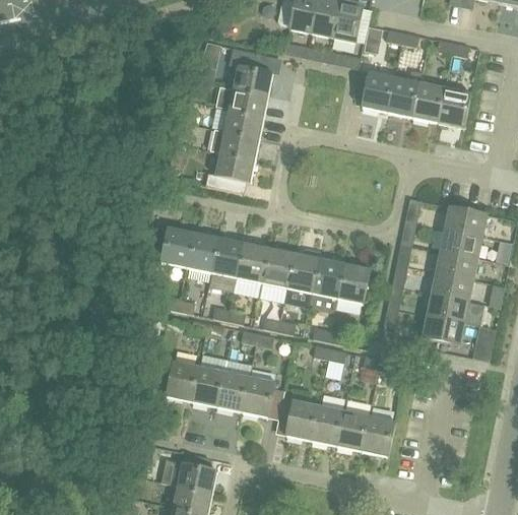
[(311,31),(317,0),(293,0),(287,26),(311,31)]
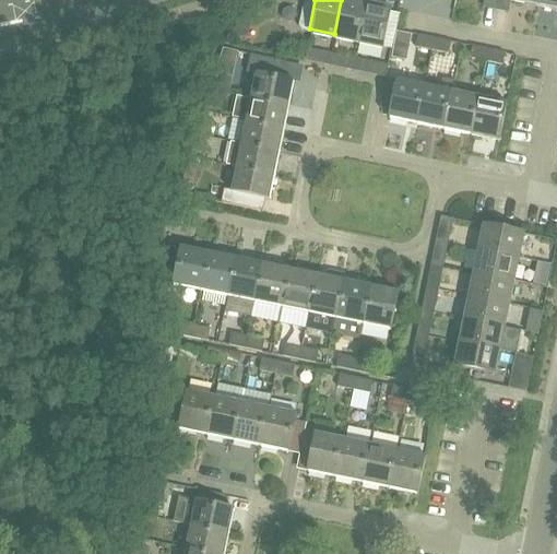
[(341,0),(334,34),(357,38),(365,0),(341,0)]
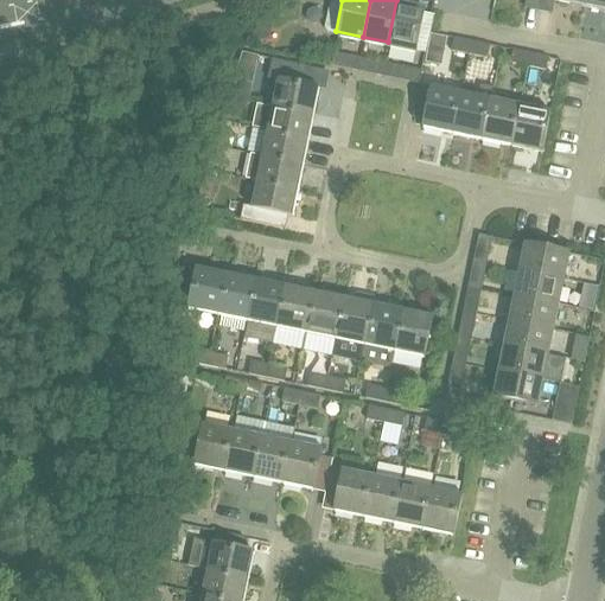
[(424,5),(402,0),(396,0),(388,42),(414,48),(424,5)]
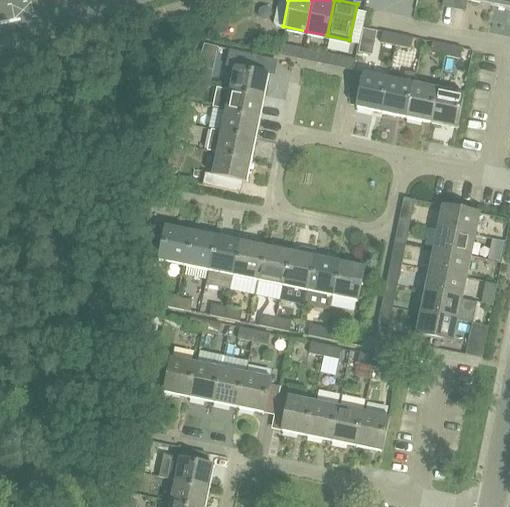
[(394,42),(396,31),(381,28),(379,39),(394,42)]
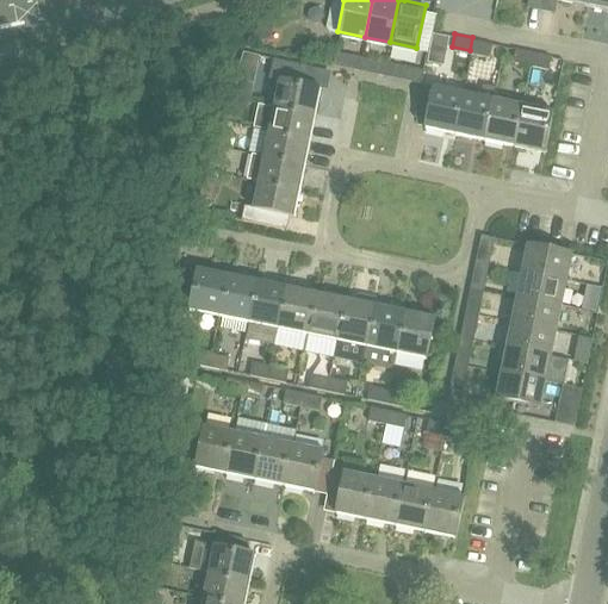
[(490,41),(472,37),(470,50),(488,54),(490,41)]
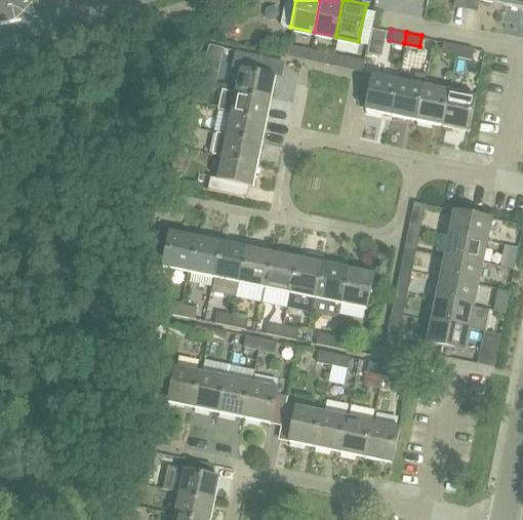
[(457,42),(442,39),(439,50),(454,53),(457,42)]
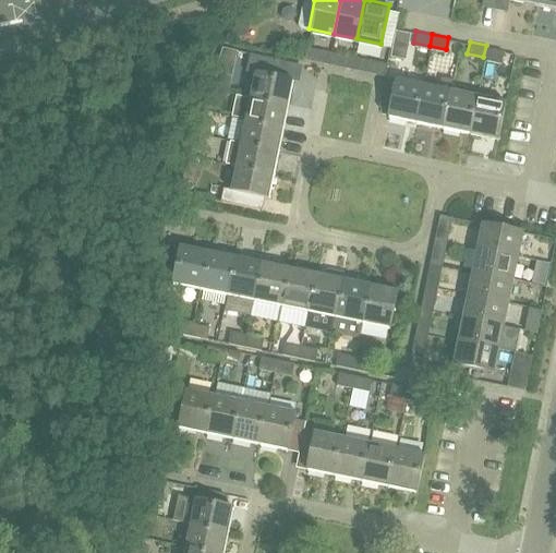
[(303,56),(319,59),(323,47),(306,44),(303,56)]
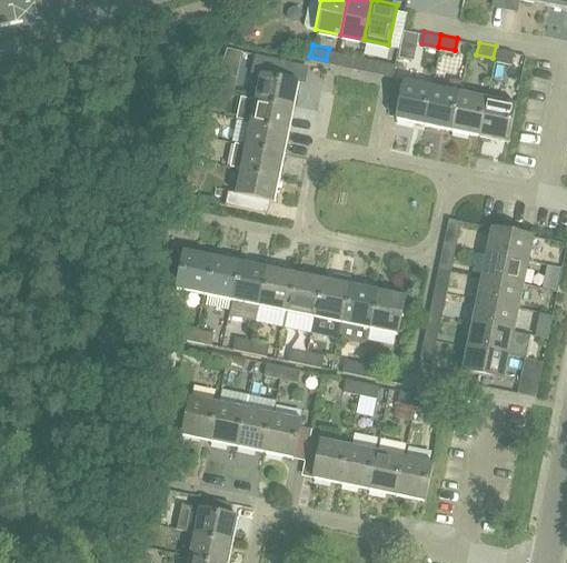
[(513,49),(496,46),(493,58),(509,61),(513,49)]
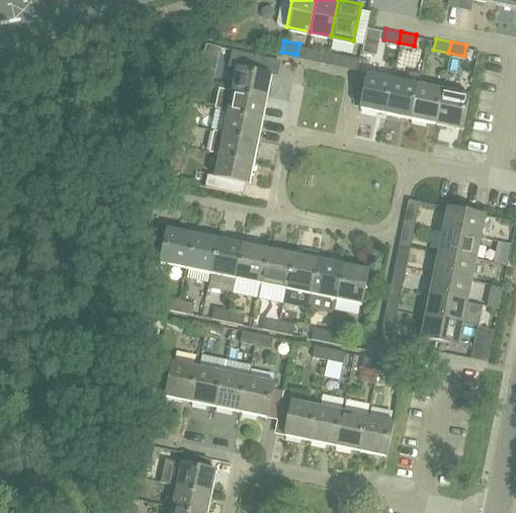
[(307,46),(305,57),(320,60),(322,49),(307,46)]
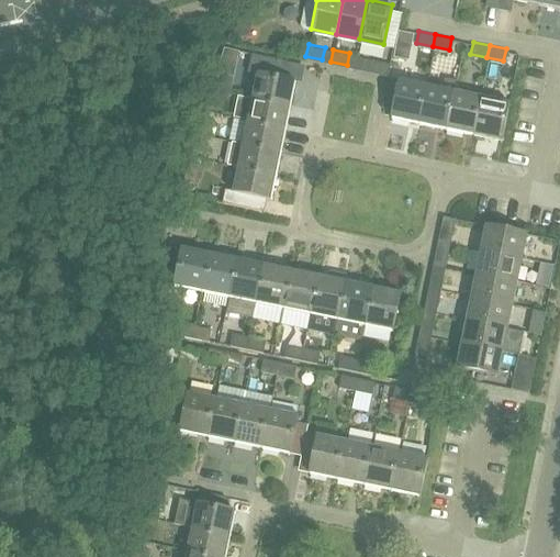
[(370,69),(372,57),(356,54),(354,66),(370,69)]
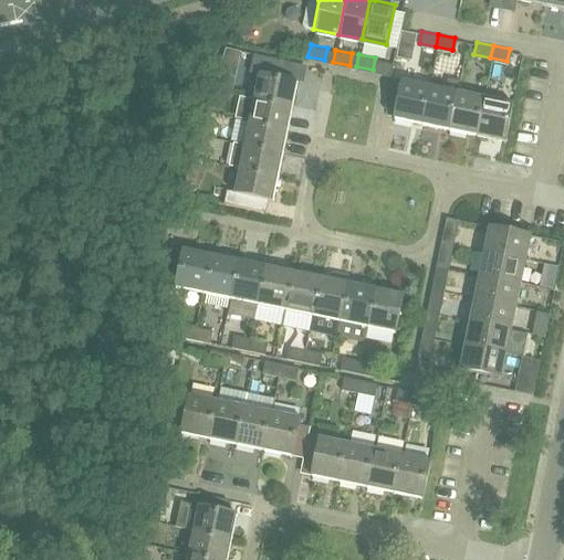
[(217,69),(212,85),(223,88),(229,72),(217,69)]
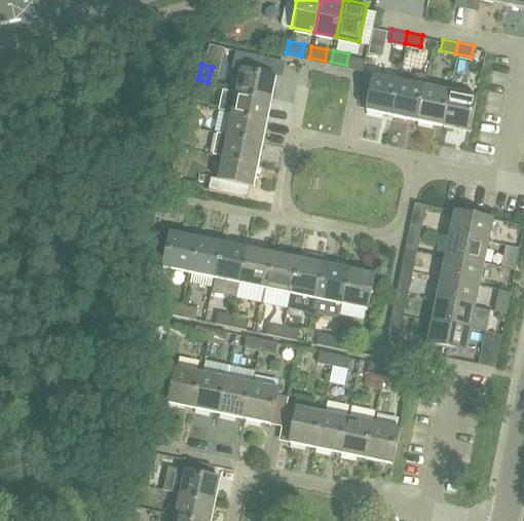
[(234,87),(270,96),(275,72),(238,65),(234,87)]
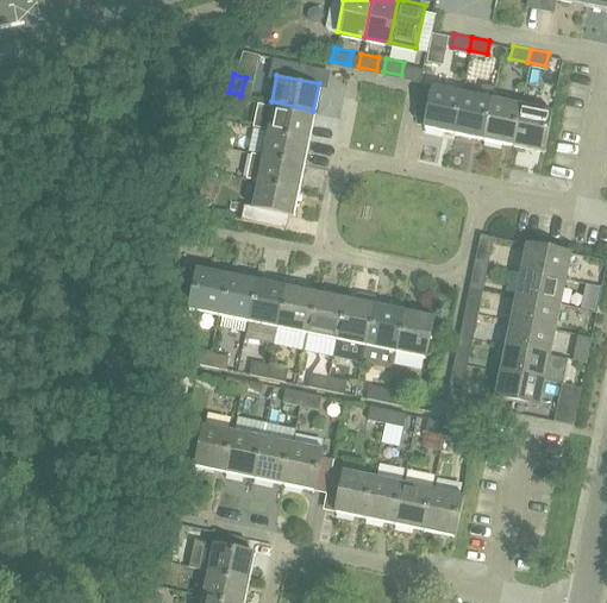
[(477,92),(461,88),(452,130),(482,136),(490,94),(493,82),(480,80),(477,92)]
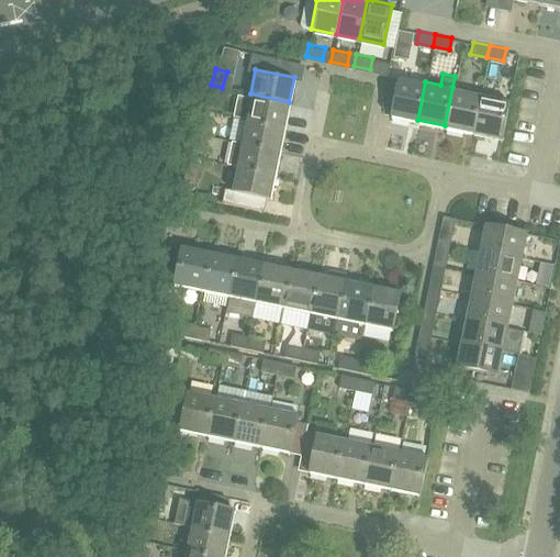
[(398,76),(391,107),(389,114),(417,120),(425,81),(398,76)]
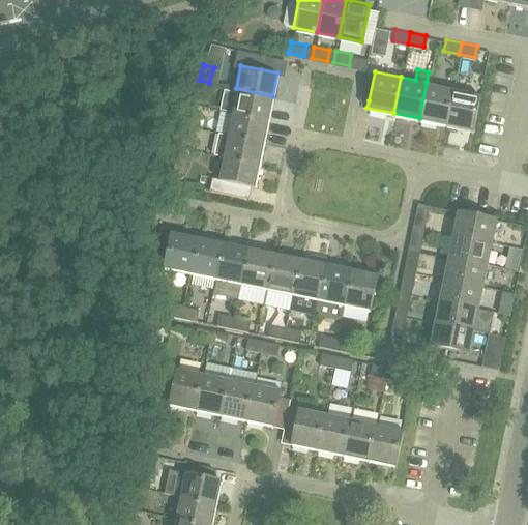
[(209,83),(199,80),(194,94),(205,98),(209,83)]
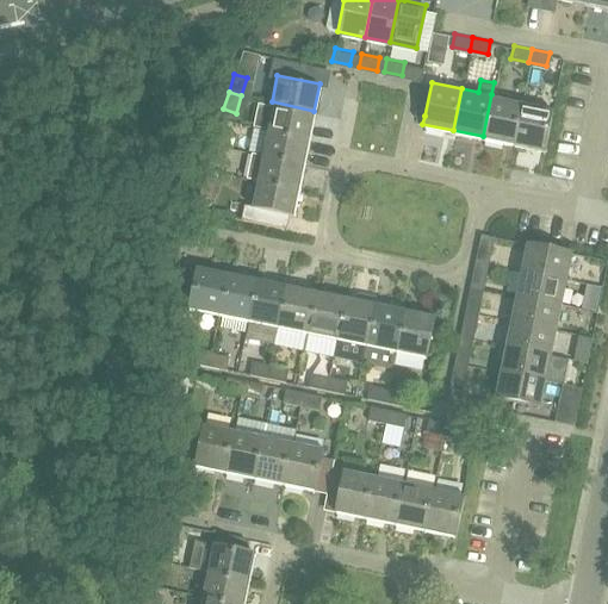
[(491,94),(483,136),(513,142),(521,100),(491,94)]
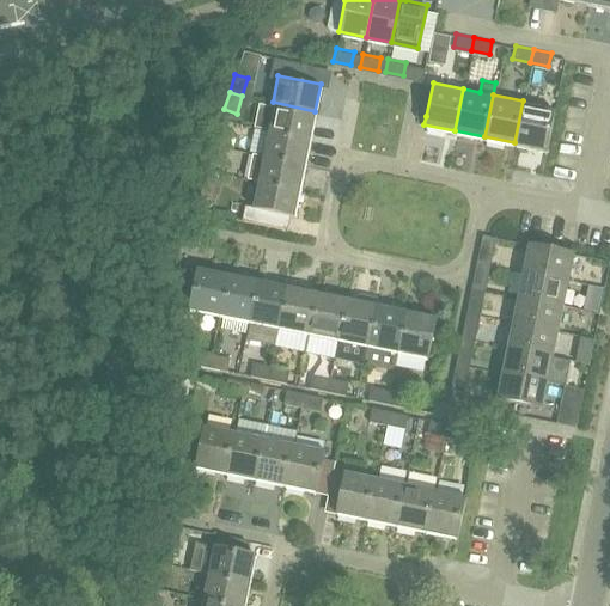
[(554,108),(523,101),(514,142),(544,150),(554,108)]
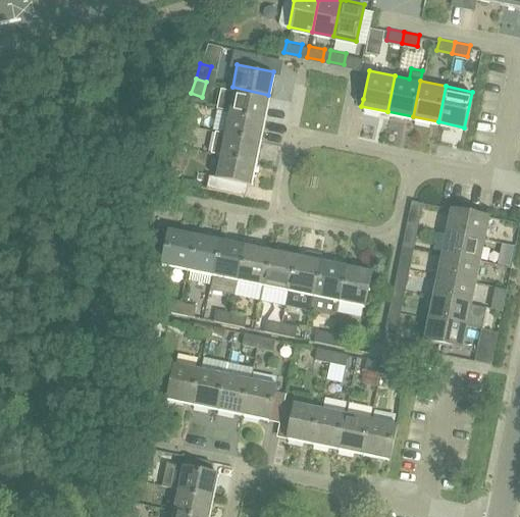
[(232,87),(227,109),(264,116),(268,95),(232,87)]
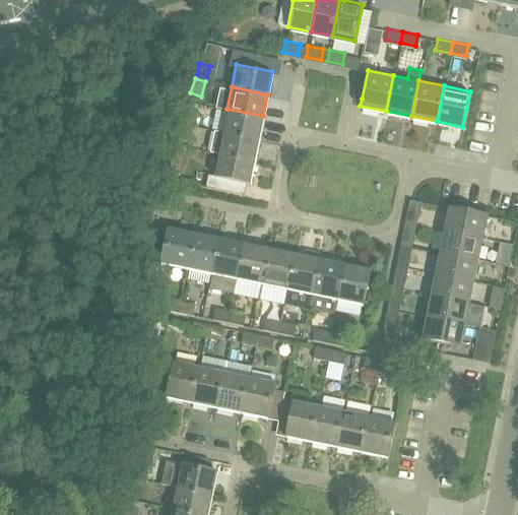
[(182,120),(192,124),(197,109),(186,106),(182,120)]
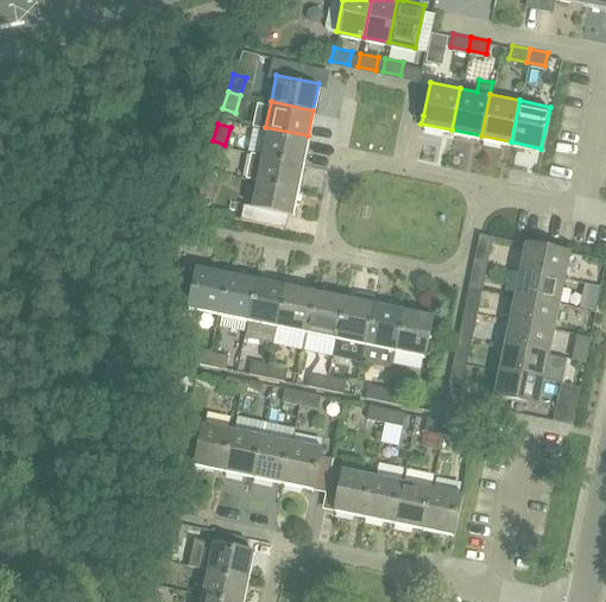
[(302,160),(308,135),(265,127),(260,152),(302,160)]
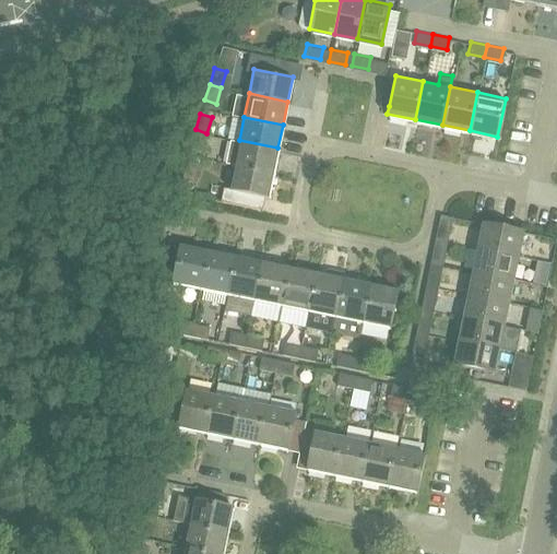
[(206,133),(196,129),(190,145),(202,149),(206,133)]
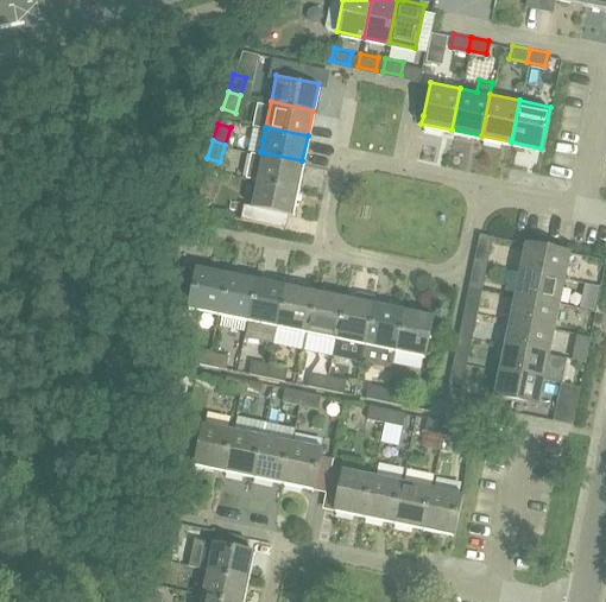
[(244,175),(256,177),(297,185),(302,160),(260,152),(248,150),(244,175)]
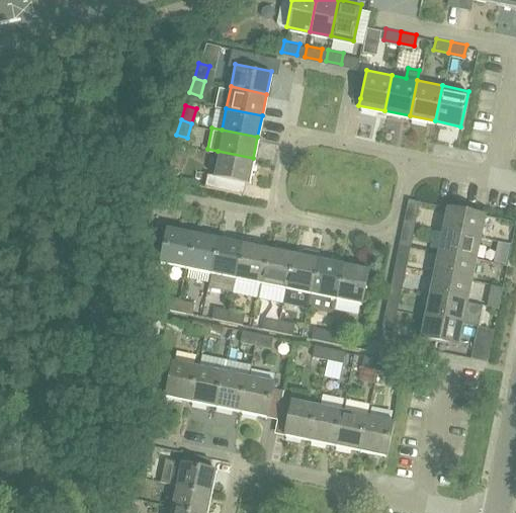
[(183,151),(172,148),(168,163),(178,166),(183,151)]
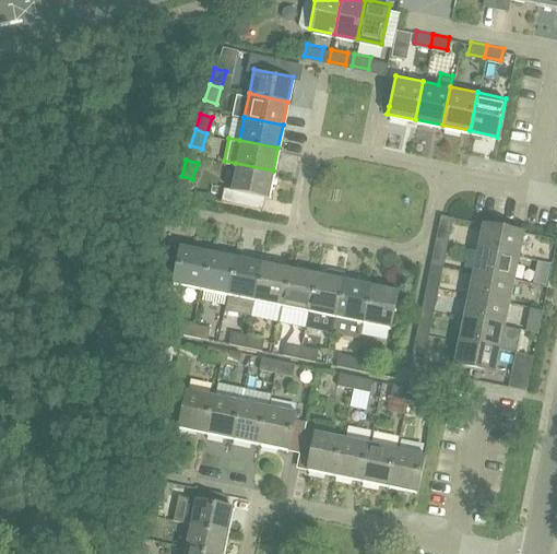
[(268,195),(273,171),(235,163),(229,187),(268,195)]
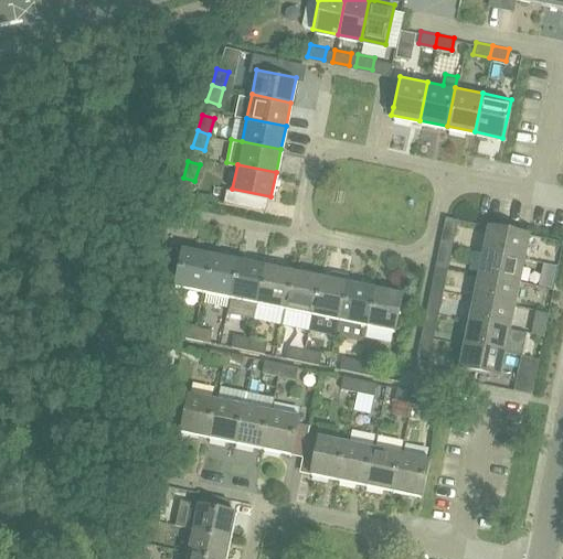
[(453,233),(456,216),(444,214),(441,230),(453,233)]
